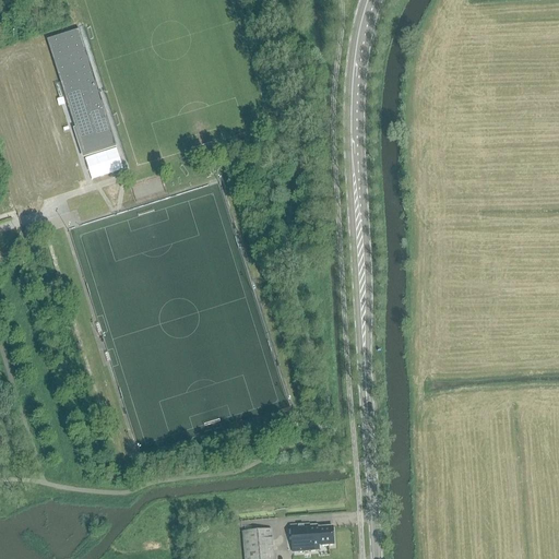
[(46,40),(83,156),(116,146),(79,31),(46,40)]
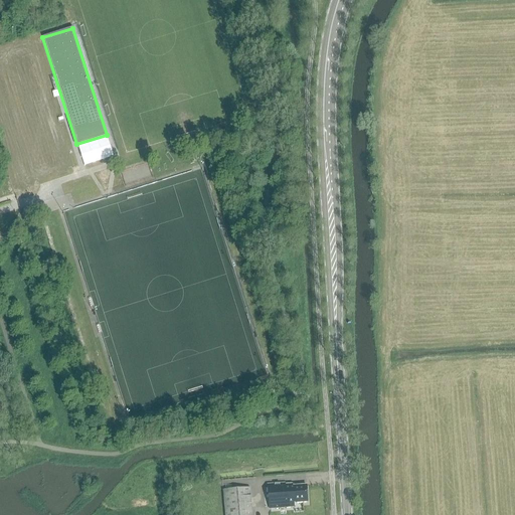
[(33,215),(30,206),(20,209),(23,218),(33,215)]
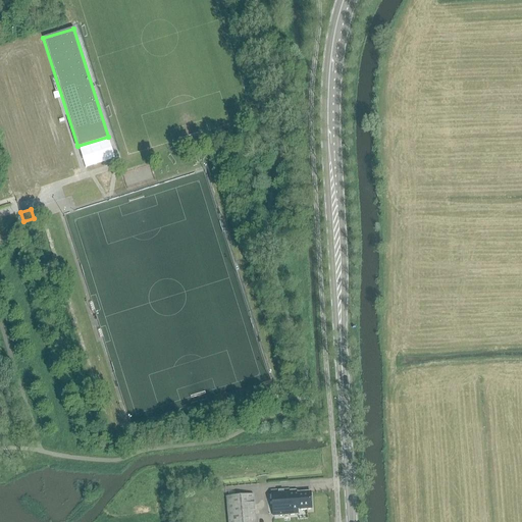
[(271,491),(272,516),(299,514),(298,511),(311,510),(310,492),(297,493),(297,491),(290,491),(290,490),(271,491)]
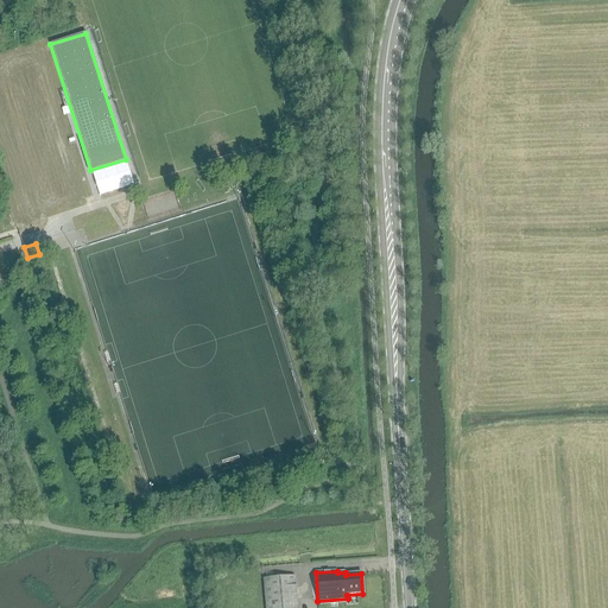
[(297,607),(295,576),(263,580),(265,607),(297,607)]
